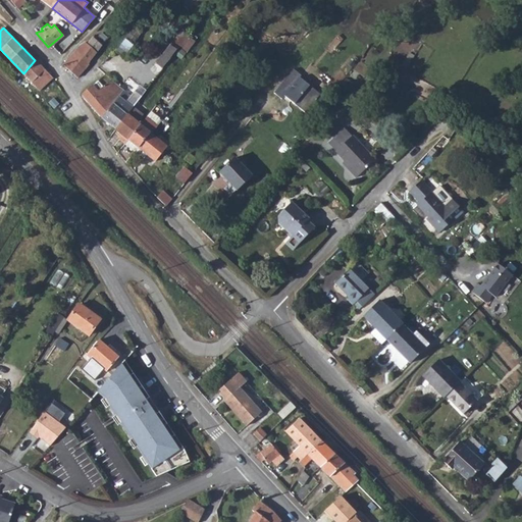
[(189,36),(180,46),(188,51),(196,41),(189,36)]
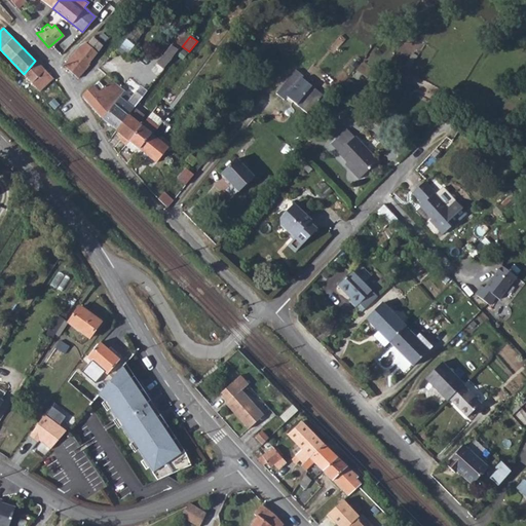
[(95,38),(89,44),(98,52),(103,45),(95,38)]
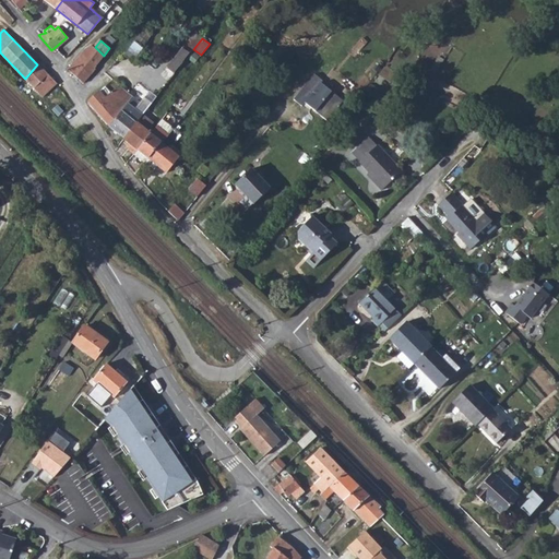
[(135,40),(127,52),(132,56),(140,44),(135,40)]
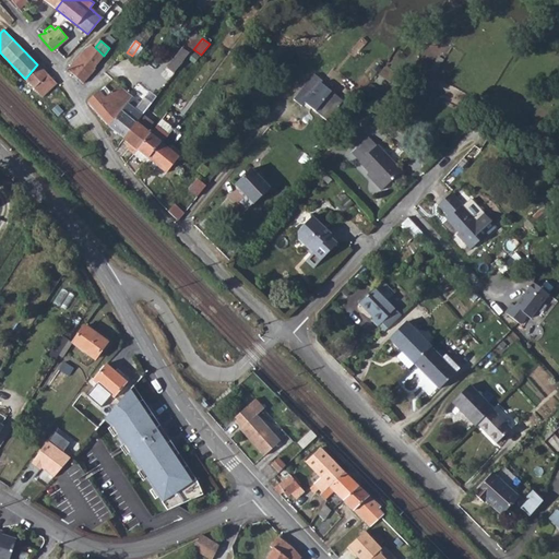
[(67,70),(83,83),(96,68),(95,67),(104,56),(95,47),(92,46),(86,48),(67,70)]
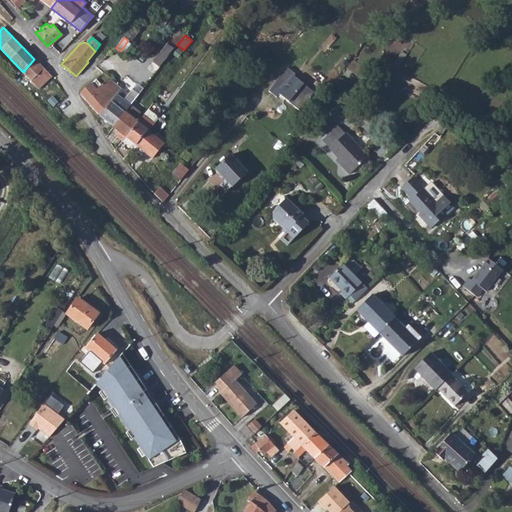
[(161,65),(174,47),(167,43),(154,61),(161,65)]
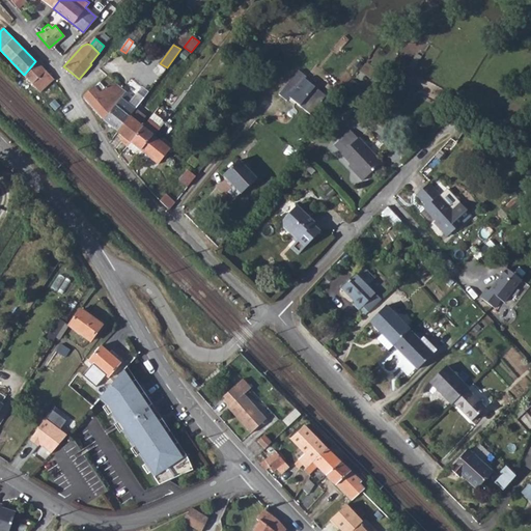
[(35,61),(24,75),(32,83),(40,91),(53,77),(35,61)]
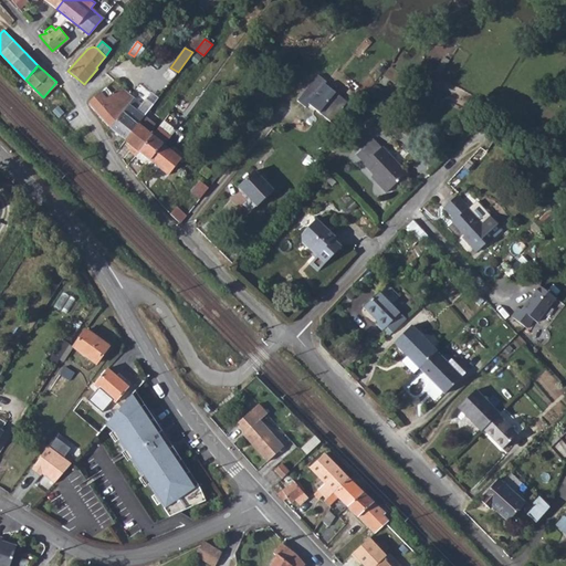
[(305,109),(308,106),(331,124),(346,105),(324,86),(326,84),(317,77),(296,102),(305,109)]
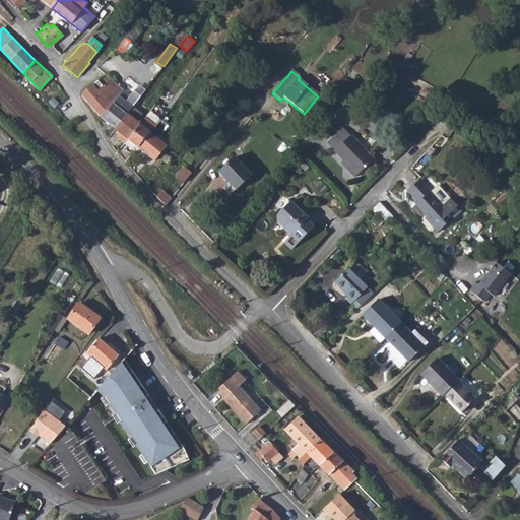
[(92,84),(81,94),(101,118),(124,89),(112,79),(105,84),(98,89),(92,84)]
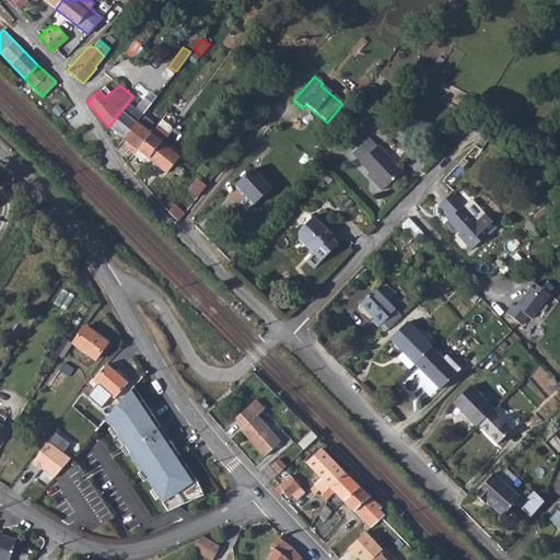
[(133,96),(108,127),(113,131),(124,140),(142,114),(152,103),(143,97),(140,103),(133,96)]
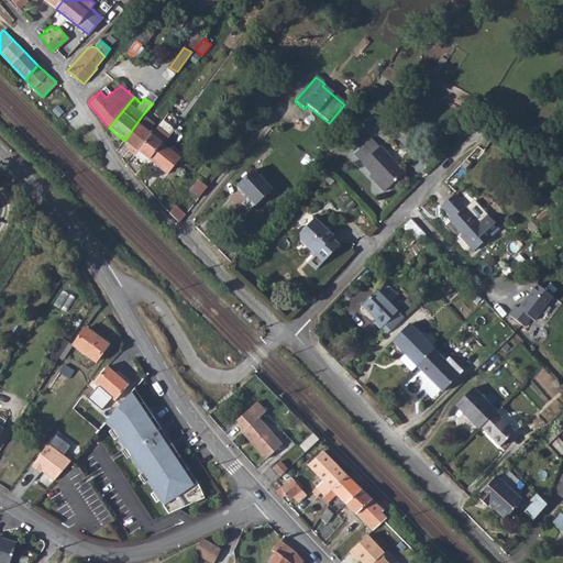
[(143,114),(124,141),(133,147),(130,152),(135,156),(139,152),(152,135),(148,133),(155,123),(143,114)]
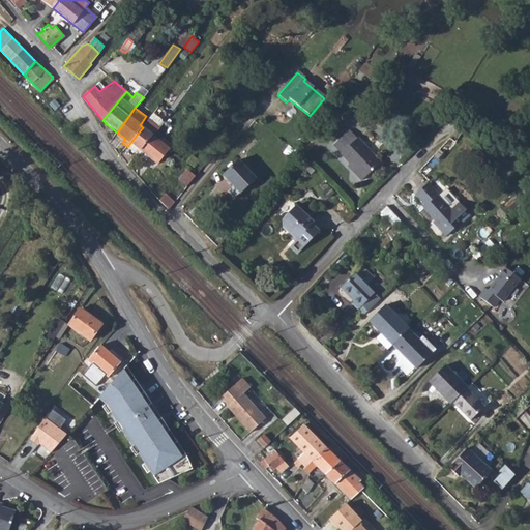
[(143,127),(130,143),(141,150),(153,135),(155,131),(164,121),(153,114),(146,123),(143,127)]
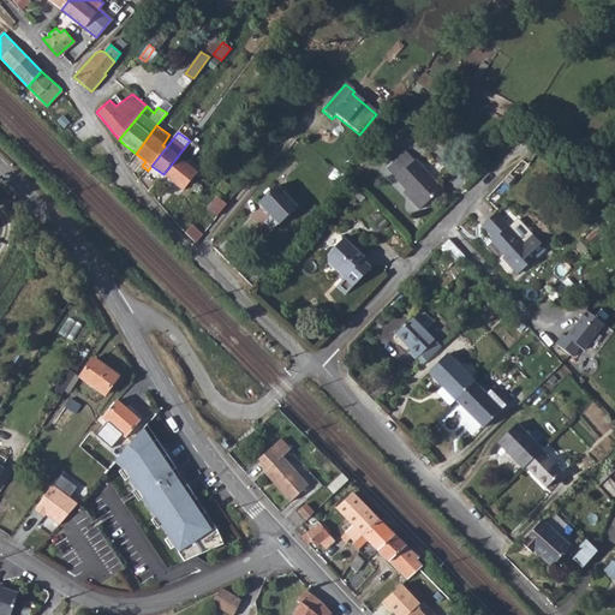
[(407,151),(395,163),(404,172),(416,161),(407,151)]
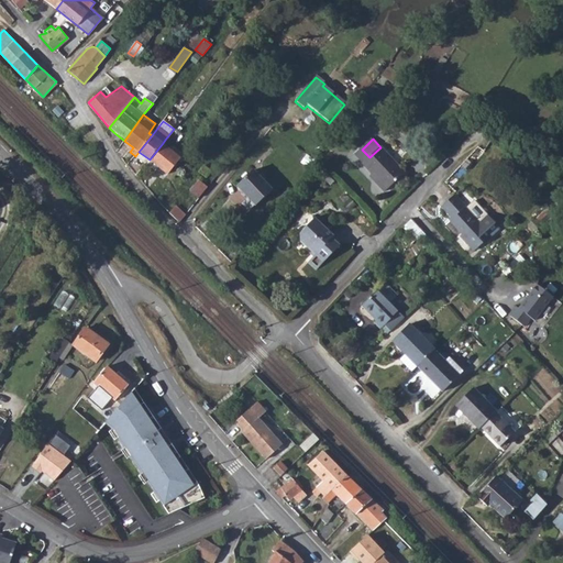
[(150,159),(146,165),(154,172),(158,167),(168,175),(180,158),(163,143),(150,159)]
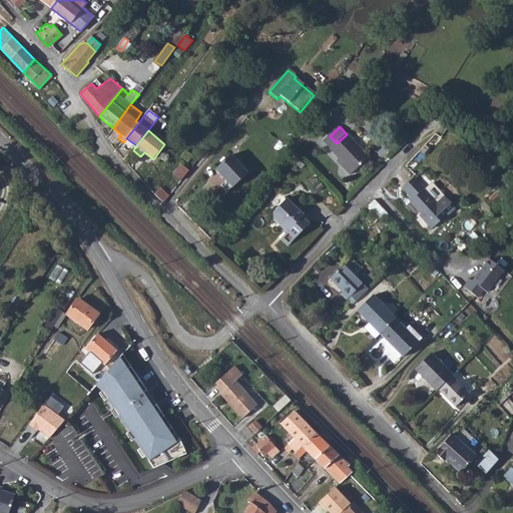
[(332,148),(332,149),(347,165),(345,168),(350,173),(368,156),(348,133),(347,134),(337,143),(332,148)]
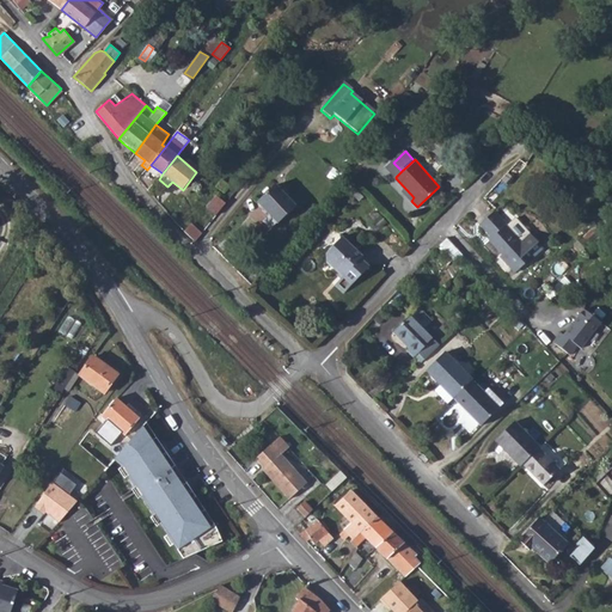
[(396,177),(402,171),(393,163),(387,169),(396,177)]
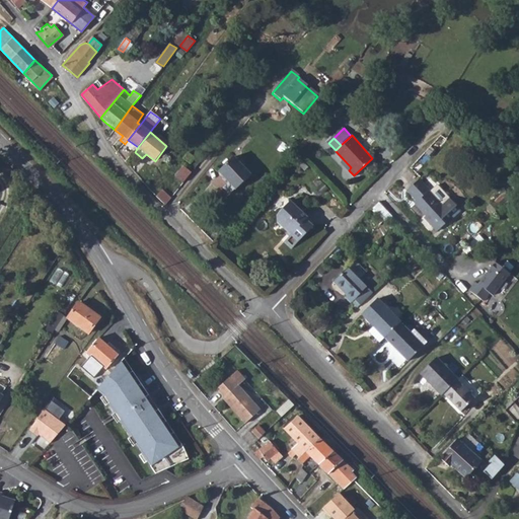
[(128,140),(125,144),(135,152),(138,147),(128,140)]
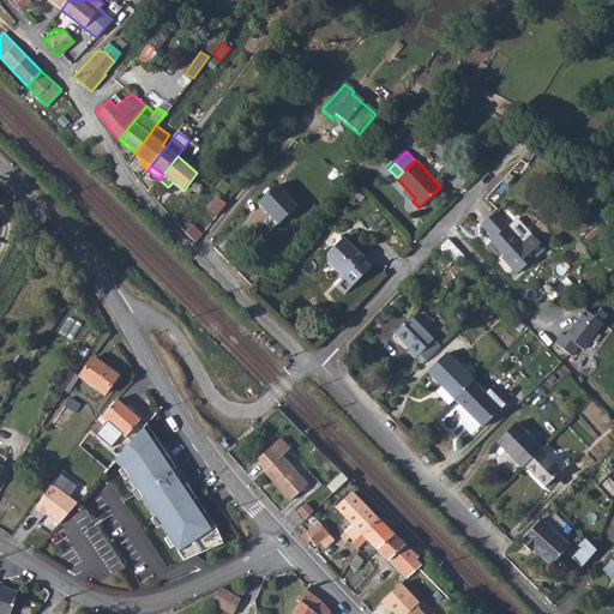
[(224,180),(217,188),(224,194),(232,186),(224,180)]
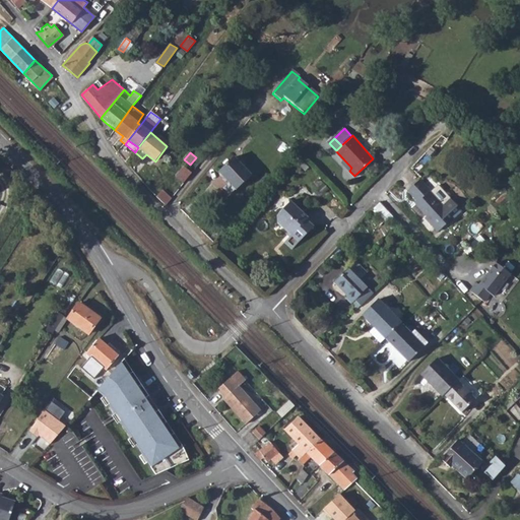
[(232,155),(217,171),(235,187),(248,173),(232,155)]
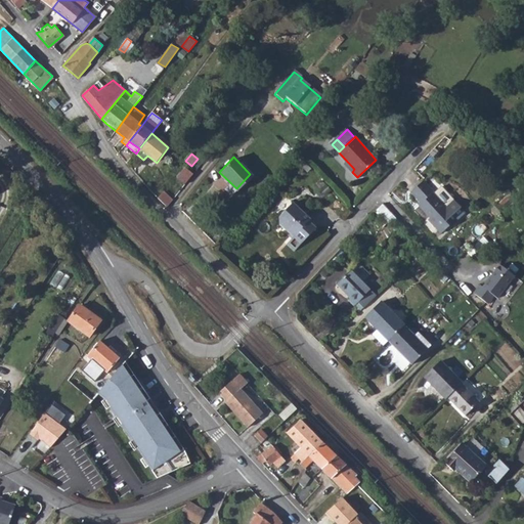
[(182,167),(175,176),(184,183),(191,174),(182,167)]
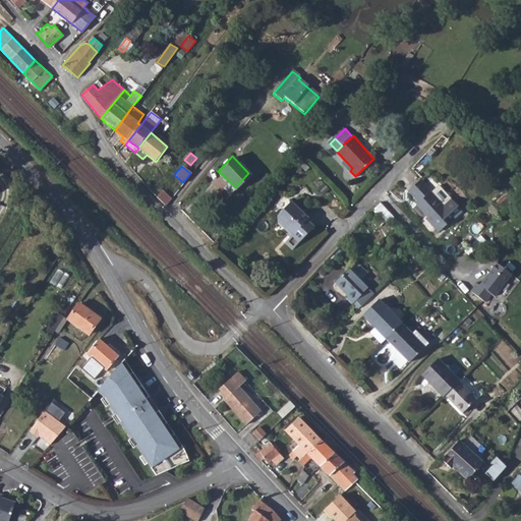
[(453,206),(445,196),(438,203),(416,179),(404,190),(414,201),(411,204),(427,221),(425,222),(433,231),(443,223),(440,219),(453,206)]
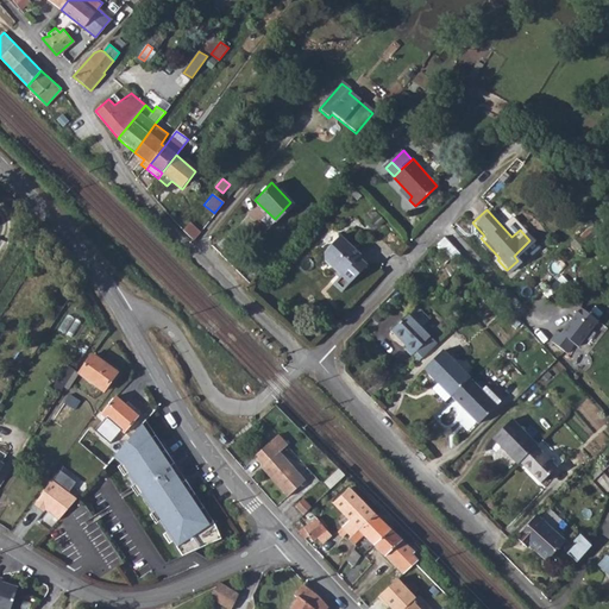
[(190,223),(183,232),(194,242),(200,232),(190,223)]
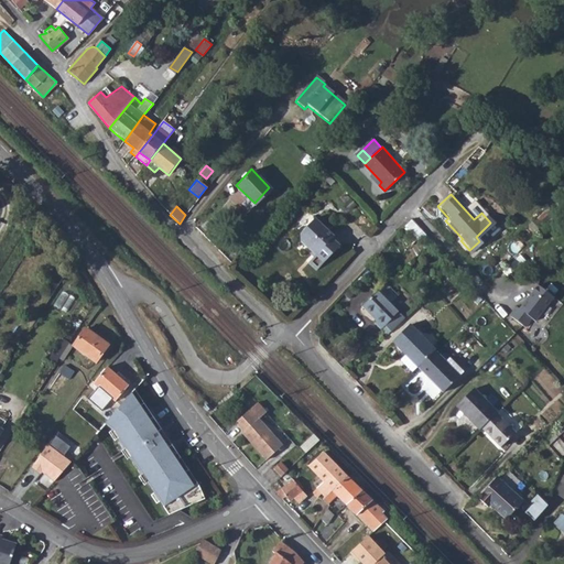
[(297,235),(315,218),(308,210),(291,227),(297,235)]
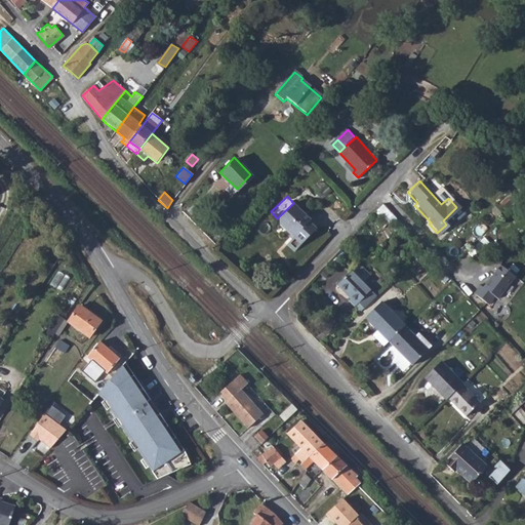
[(294,202),(280,216),(281,224),(295,238),(289,244),(295,251),(317,229),(310,223),(313,219),(294,202)]
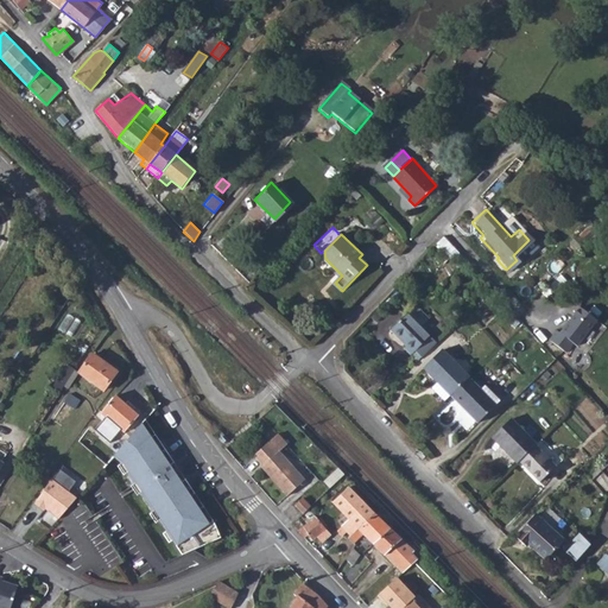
[(439,236),(435,241),(444,252),(449,247),(439,236)]
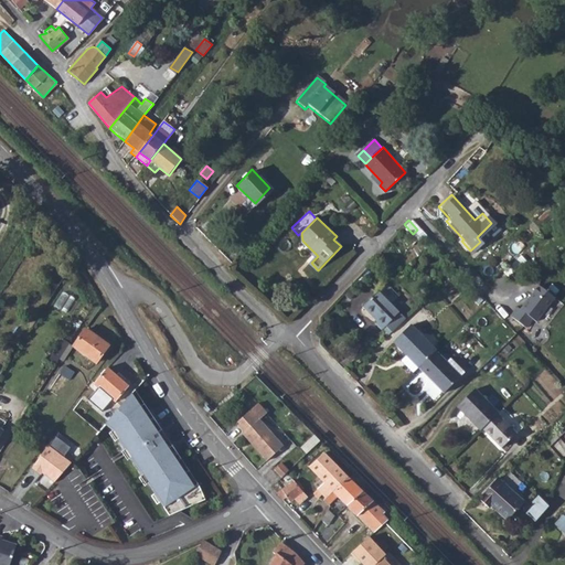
[(515,305),(509,315),(524,326),(531,318),(535,320),(553,296),(536,284),(519,308),(515,305)]
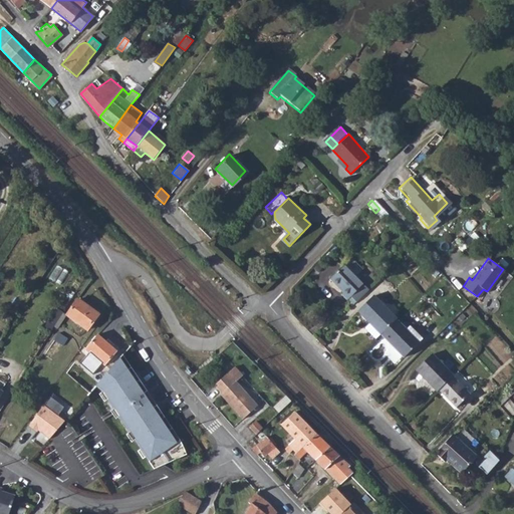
[(368,290),(344,266),(329,279),(342,293),(340,295),(347,301),(352,298),(356,302),(368,290)]
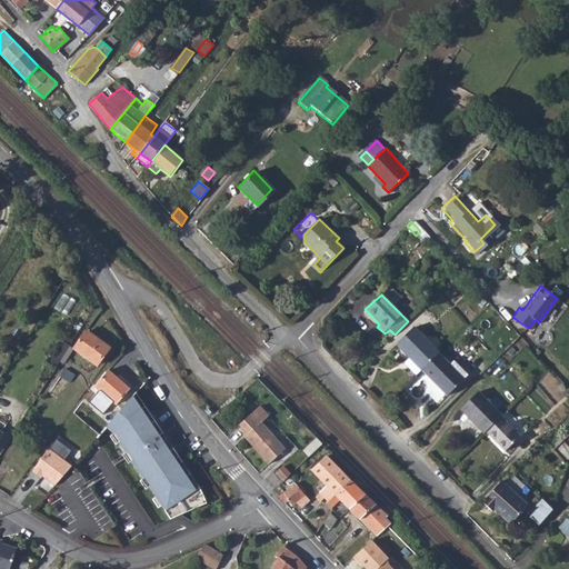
[(439,353),(415,329),(397,346),(410,359),(405,365),(416,377),(421,371),(439,353)]
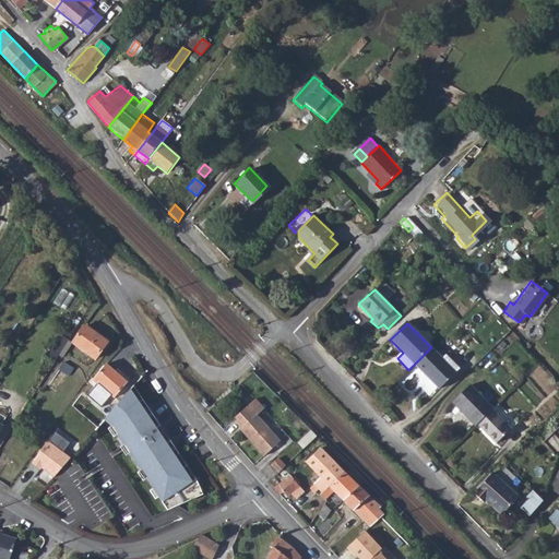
[(84,326),(72,343),(94,359),(106,343),(84,326)]
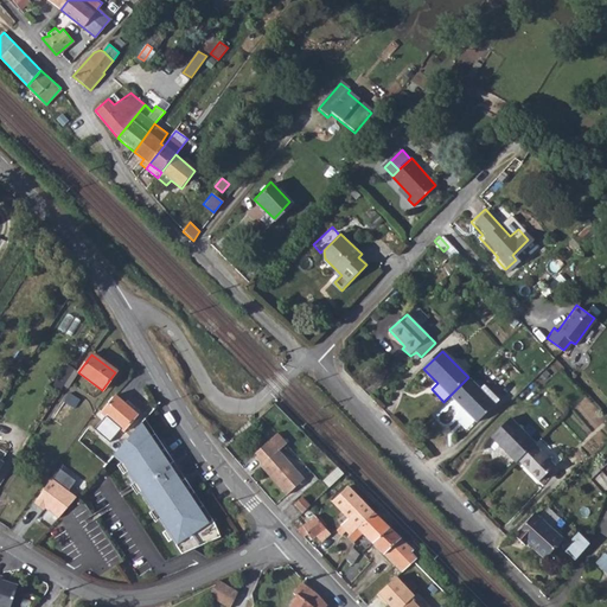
[(468,377),(449,396),(477,425),(499,401),(484,385),(479,389),(468,377)]
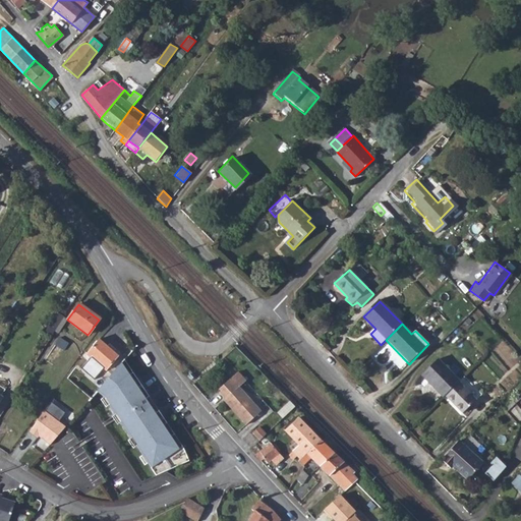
[(58,338),(44,359),(53,365),(67,344),(58,338)]
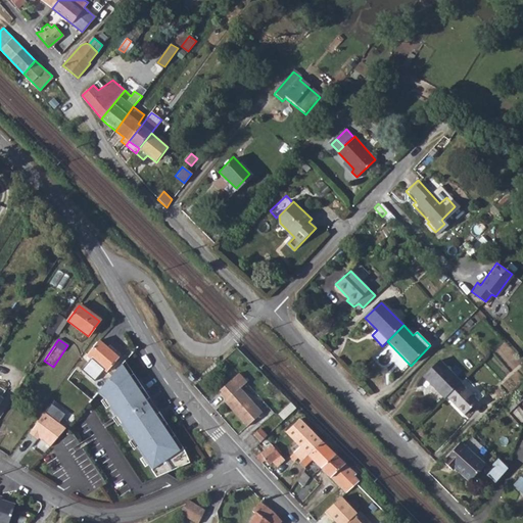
[(98,340),(86,354),(106,372),(119,358),(98,340)]
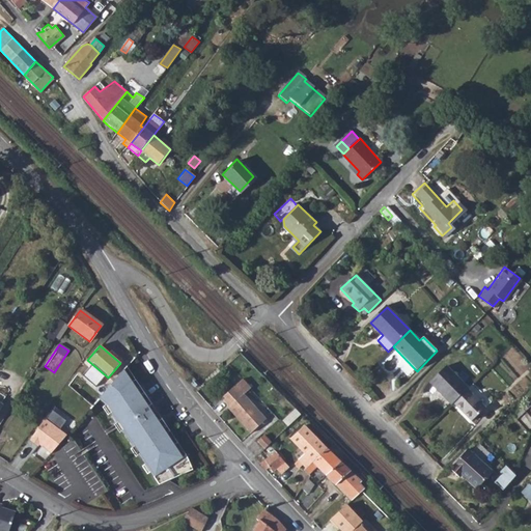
[(132,379),(136,376),(128,363),(124,366),(132,379)]
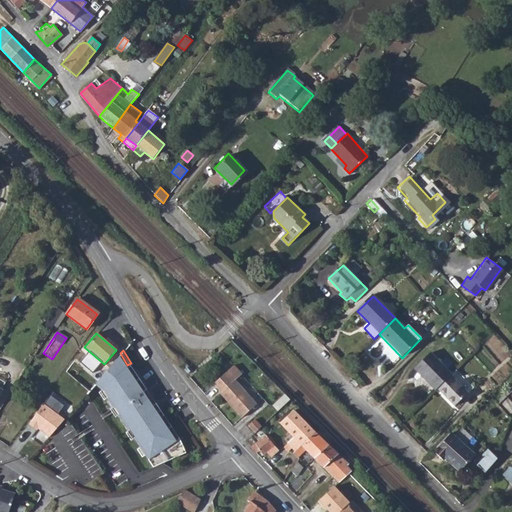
[(432,350),(414,366),(436,388),(439,385),(451,372),(453,371),(432,350)]
